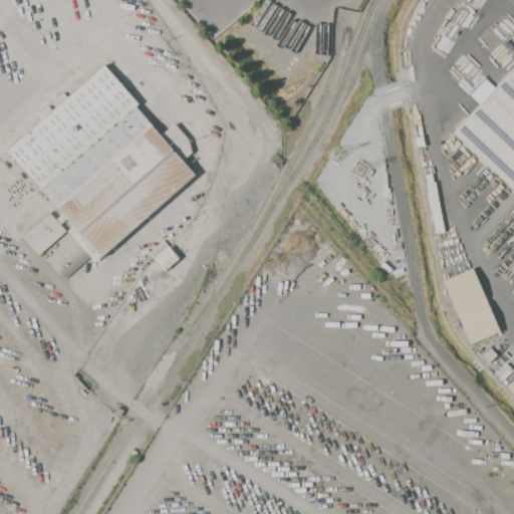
[(8,150),(104,64),(139,102),(137,106),(163,135),(171,127),(175,123),(188,141),(192,153),(184,160),(196,174),(93,262),(89,257),(65,277),(61,272),(84,252),(67,231),(73,226),(68,220),(60,226),(65,231),(39,254),(23,236),(50,213),(54,218),(61,212),(8,150)]
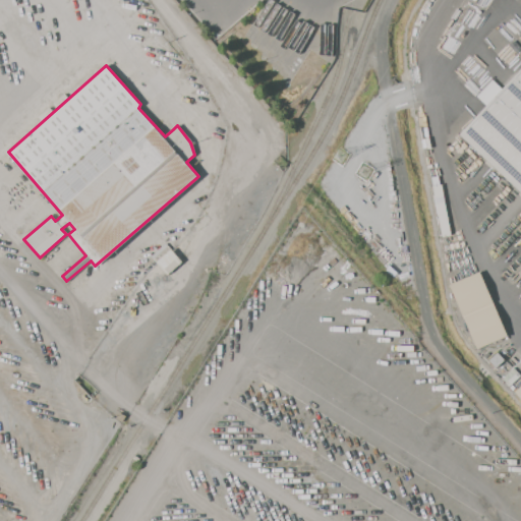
[(520,192),(459,133),(520,67),(520,192)]
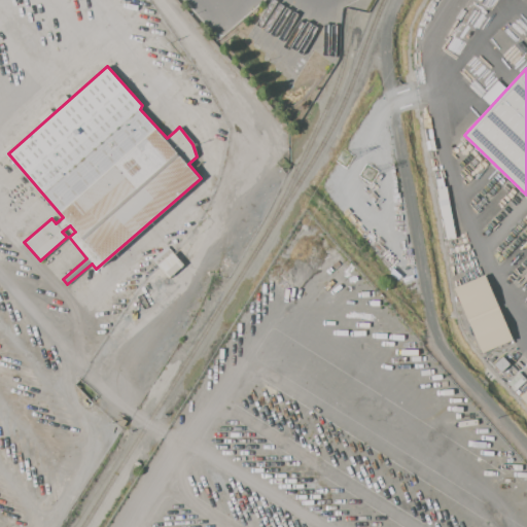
[(445,185),(454,237),(446,239),(435,187),(445,185)]
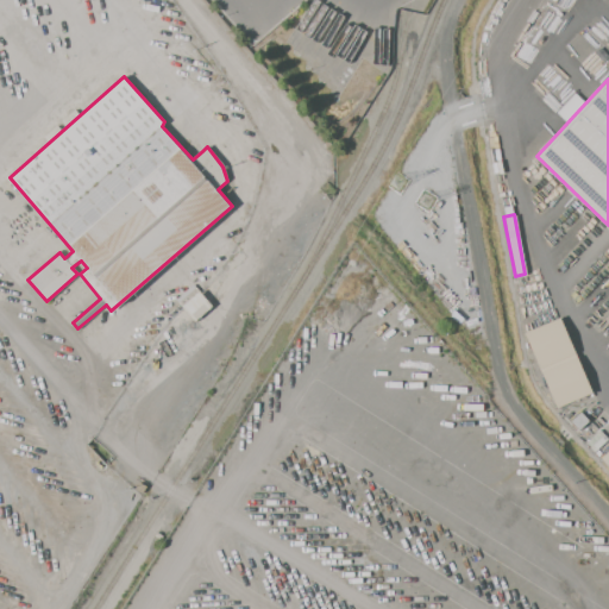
[(175,299),(193,284),(212,307),(194,321),(175,299)]
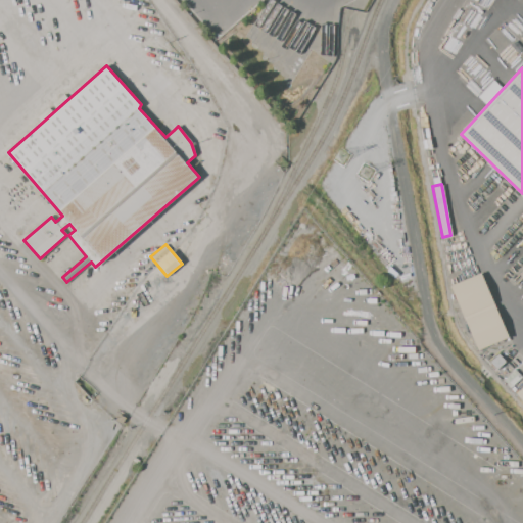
[(507,338),(481,273),(449,285),(476,350),(507,338)]
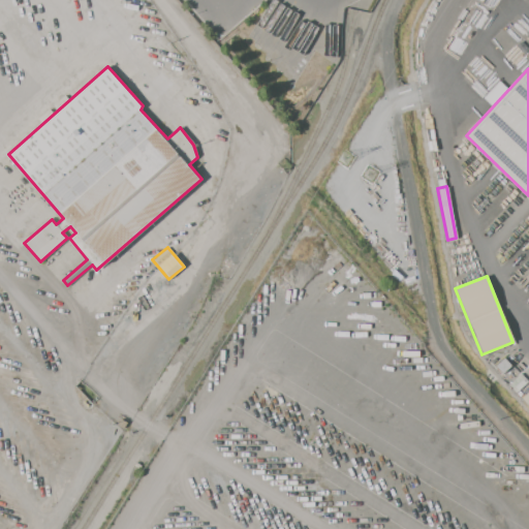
[(523,377),(527,381),(516,392),(511,389),(523,377)]
